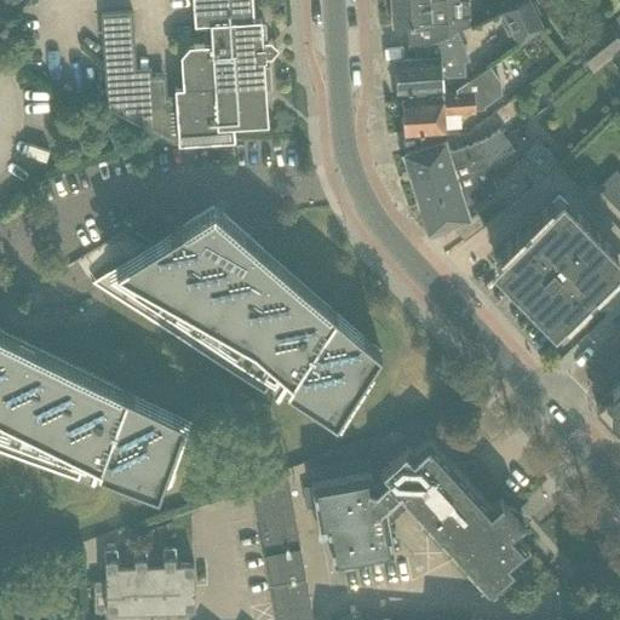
[(268,122),(264,58),(260,17),(253,17),(252,0),(193,0),(194,23),(210,22),(212,42),(189,44),(181,53),(183,86),(137,89),(132,11),(101,13),(107,109),(173,142),(234,138),(233,125),(268,122)]
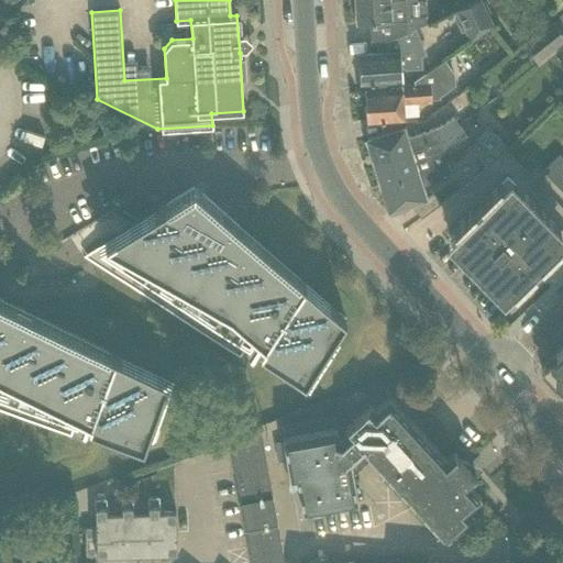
[(354,0),(356,23),(370,23),(371,43),(377,43),(412,30),(409,0),(354,0)]
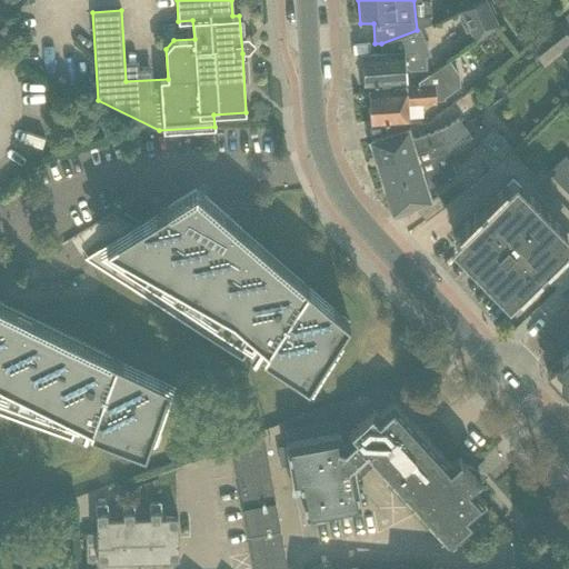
[(490,0),(478,0),(471,3),(482,26),(475,29),(479,38),(501,22),(490,0)]
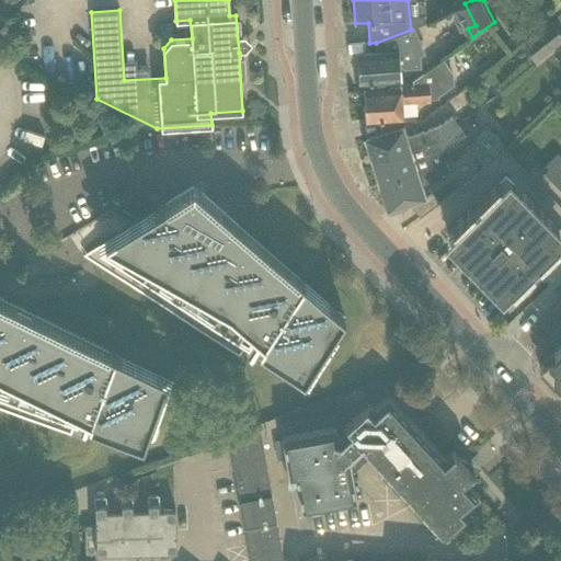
[(537,59),(560,39),(560,33),(551,21),(524,43),(537,59)]
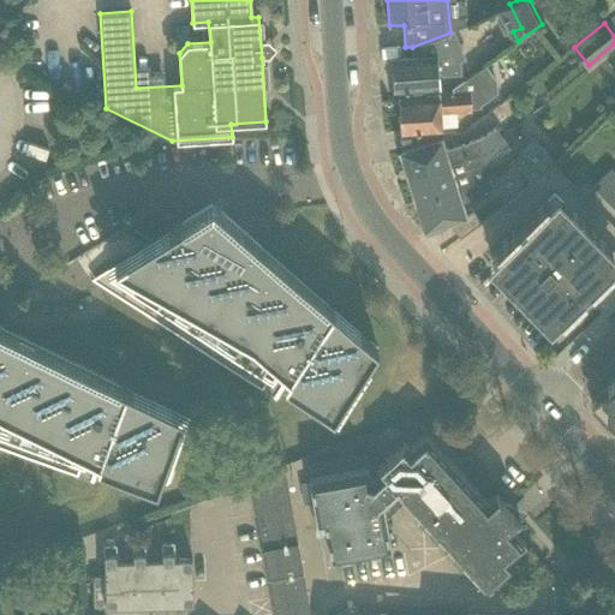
[(460,72),(460,59),(466,57),(457,30),(451,33),(412,47),(413,58),(392,59),(393,90),(440,87),(439,71),(443,70),(443,73),(460,72)]
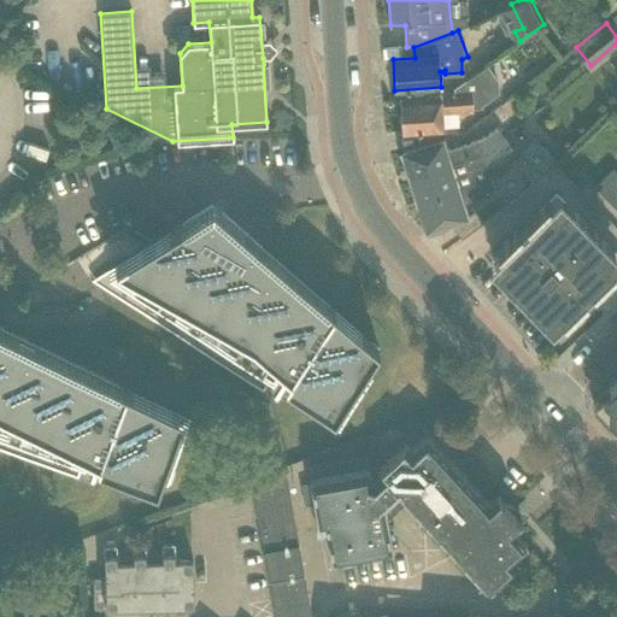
[(454,88),(456,90),(421,94),(422,99),(401,100),(401,98),(399,98),(401,131),(442,129),(442,127),(459,125),(458,111),(483,110),(483,106),(501,93),(501,78),(489,63),(454,88)]
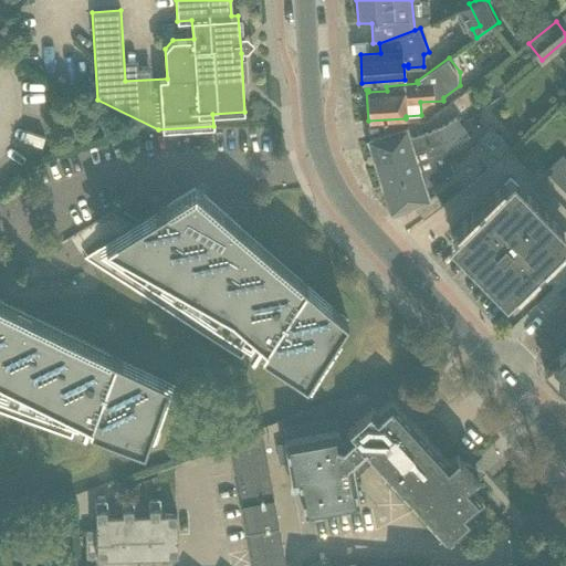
[(446,135),(461,124),(457,117),(442,126),(443,127),(410,137),(407,127),(368,138),(376,163),(442,142),(441,136),(446,135)]
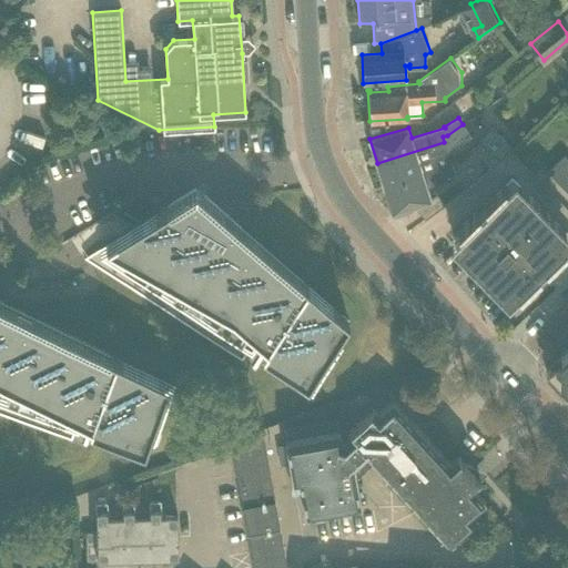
[(447,153),(472,138),(463,124),(447,135),(443,137),(444,142),(377,163),(383,183),(450,162),(447,153)]
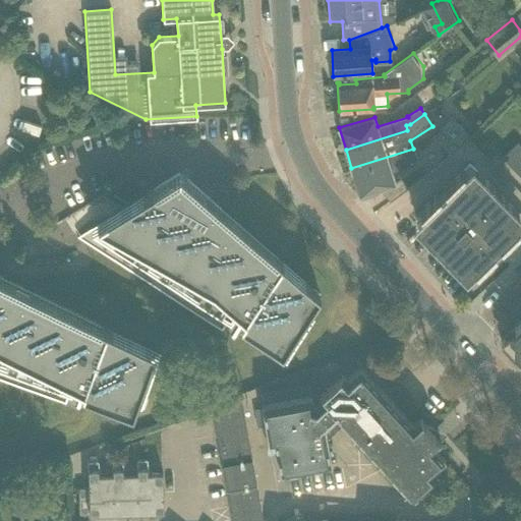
[(450,138),(461,126),(452,116),(440,128),(442,130),(441,130),(450,138)]
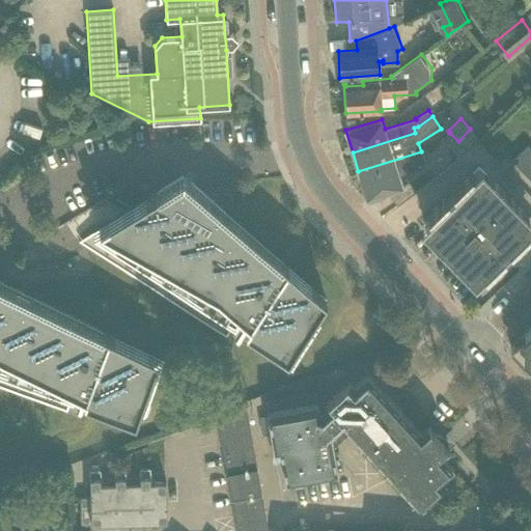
[(476,135),(470,129),(458,141),(449,133),(441,138),(459,157),(467,149),(465,146),(476,135)]
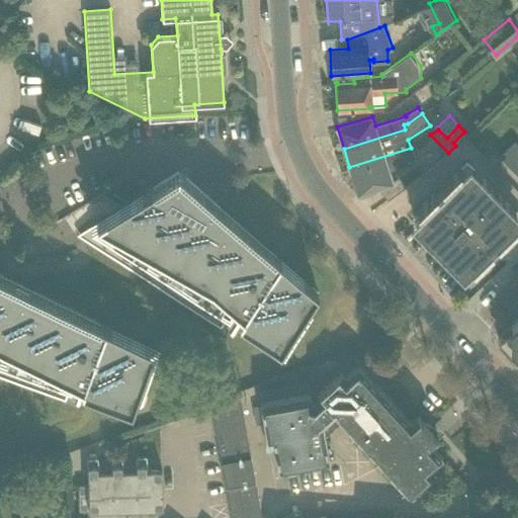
[(517,145),(514,142),(499,157),(517,175),(517,145)]
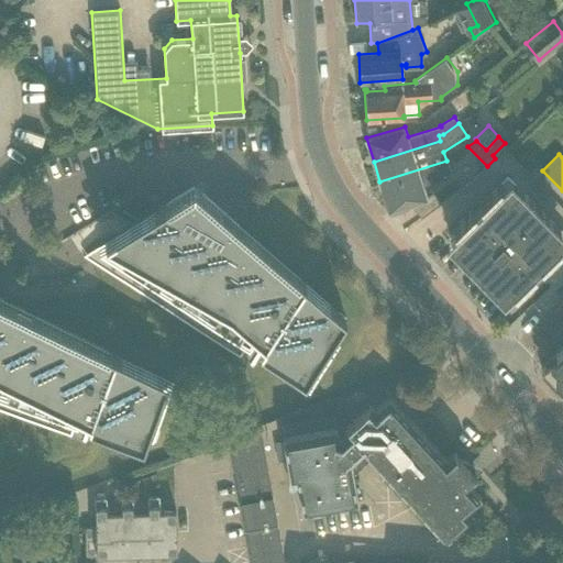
[(427,197),(424,188),(423,186),(451,177),(446,161),(379,181),(390,214),(409,209),(412,208),(421,217),(441,203),(433,195),(427,197)]
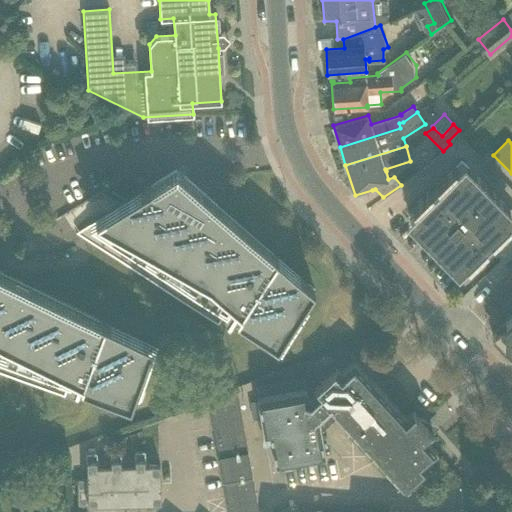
[(499,233),(506,226),(511,220),(511,209),(494,192),(461,158),(412,206),(419,213),(411,221),(454,265),(462,257),(468,263),(486,246),(486,245),(490,250),(503,237),(499,233)]
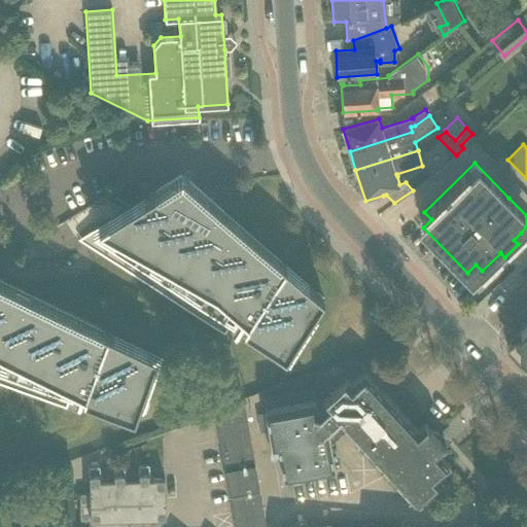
[(124,210),(78,239),(237,343),(245,329),(292,360),(320,317),(314,313),(323,297),(283,262),(281,260),(181,174),(154,190),(130,207),(125,210),(124,210)]
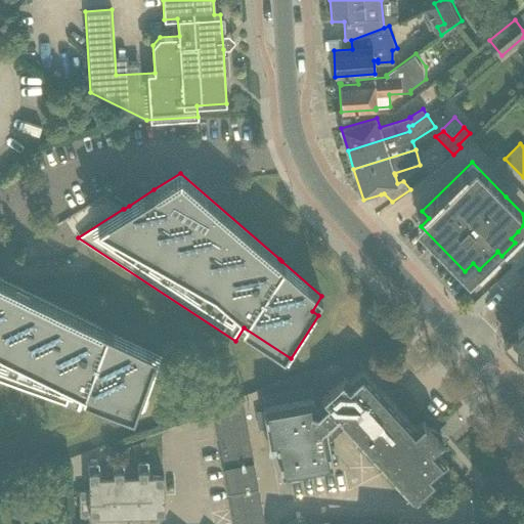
[(144,403),(161,357),(102,328),(101,329),(0,278),(0,382),(79,411),(84,396),(128,412),(133,399),(144,403)]
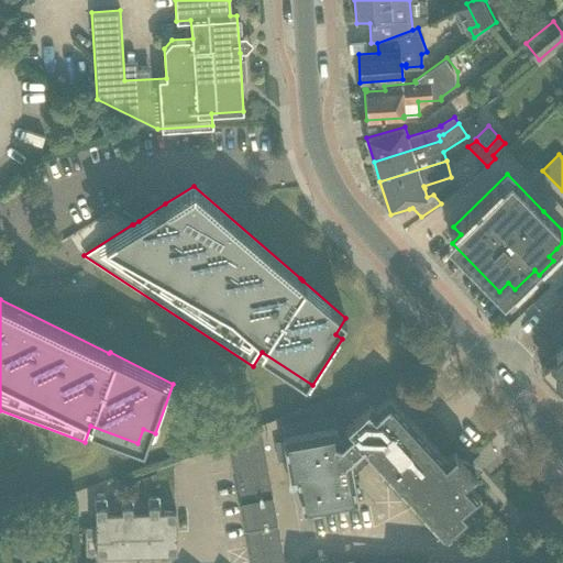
[(562,345),(541,367),(542,370),(562,392),(562,345)]
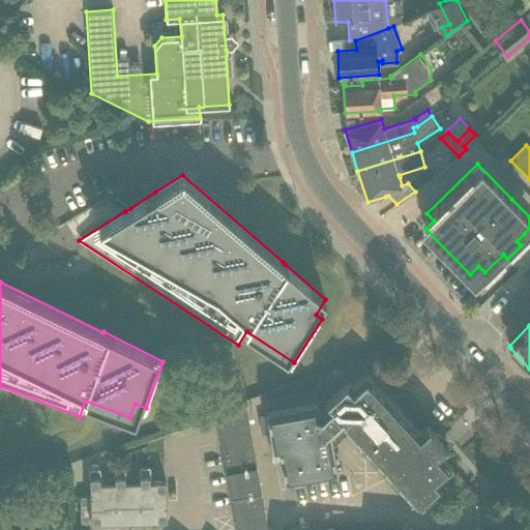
[(350,381),(344,386),(323,404),(325,407),(320,412),(318,411),(317,402),(266,411),(273,450),(278,449),(285,481),(336,472),(330,435),(342,423),(416,505),(442,482),(440,479),(453,467),(442,455),(448,449),(425,424),(419,431),(365,373),(353,384),(350,381)]
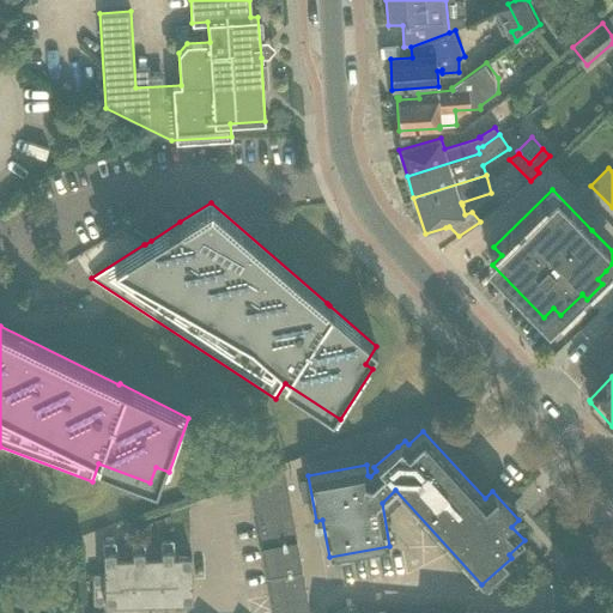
[(309,612),(290,507),(283,462),(249,474),(273,612),(309,612)]
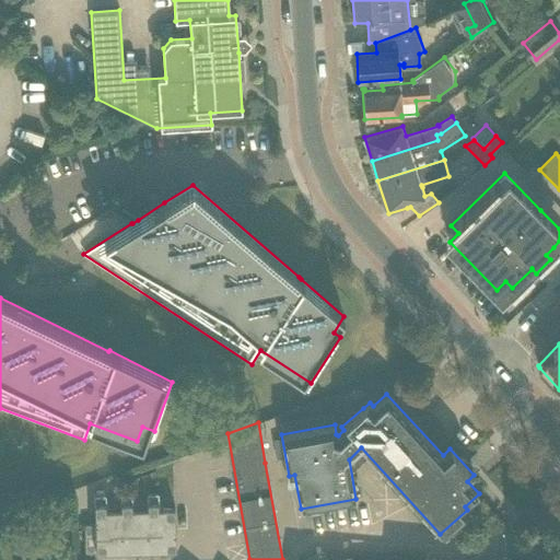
[(146,550),(144,509),(132,509),(131,493),(120,494),(121,509),(114,510),(115,551),(146,550)]
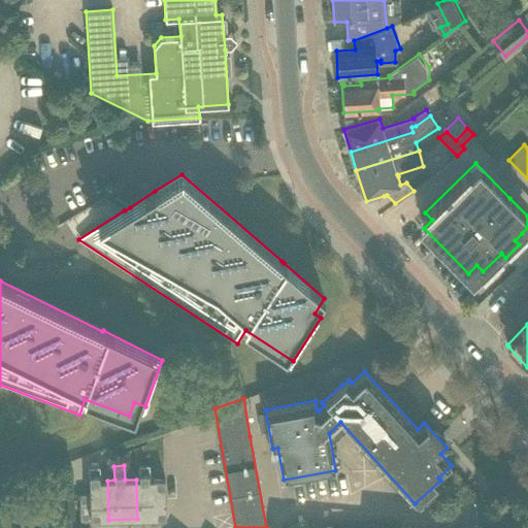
[(166,519),(165,479),(150,479),(149,465),(138,465),(139,480),(136,480),(137,519),(166,519)]
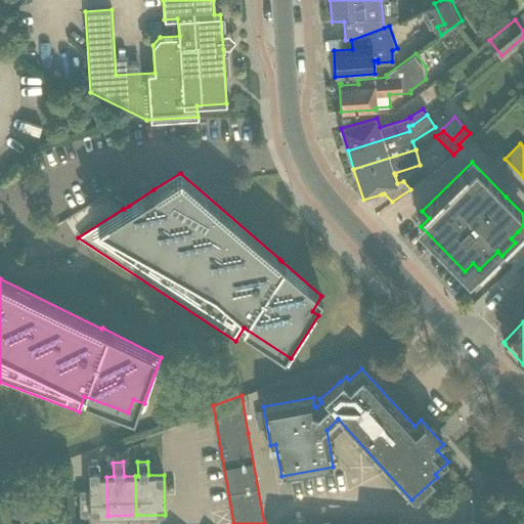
[(107,516),(106,477),(99,477),(98,463),(88,463),(89,490),(79,490),(79,496),(79,517),(107,516)]
